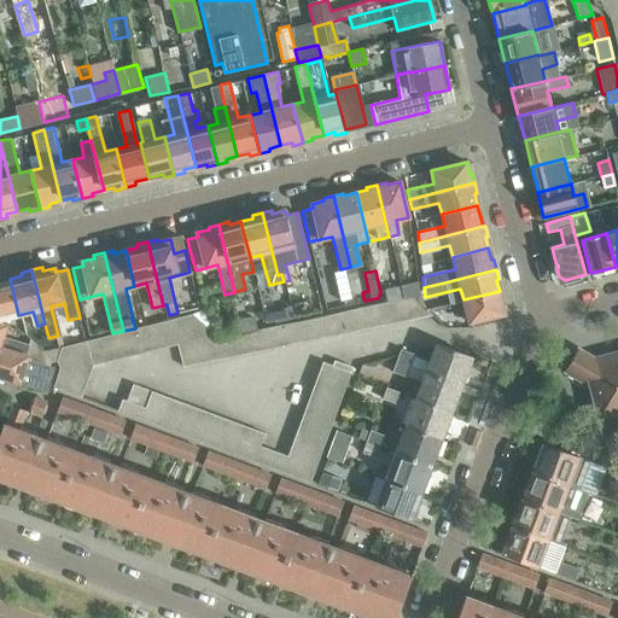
[(0,318),(3,319),(18,315),(10,279),(7,277),(1,278),(0,279),(0,318)]
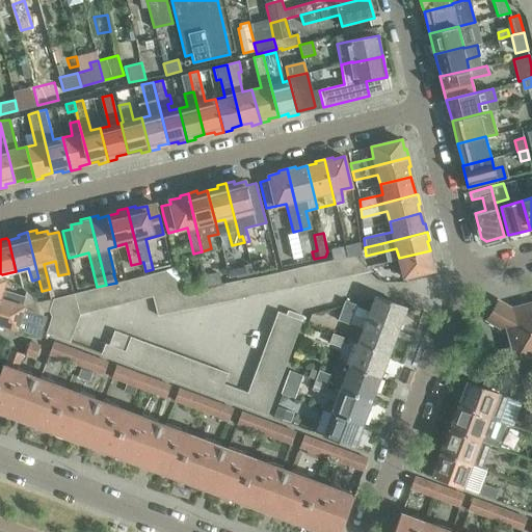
[(346,247),(348,257),(355,256),(362,254),(360,244),(346,247)]
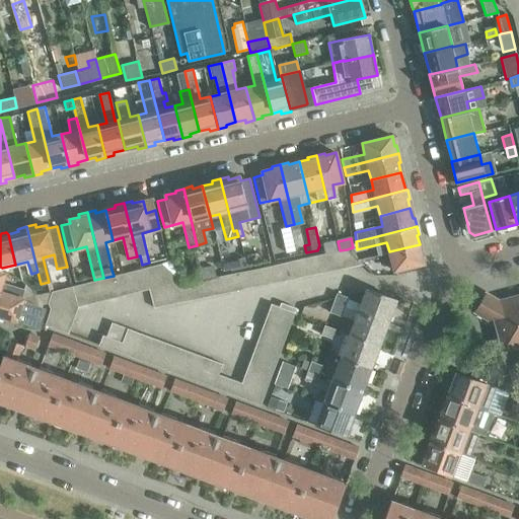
[(325,253),(328,253),(339,251),(340,250),(338,241),(322,244),(325,253)]
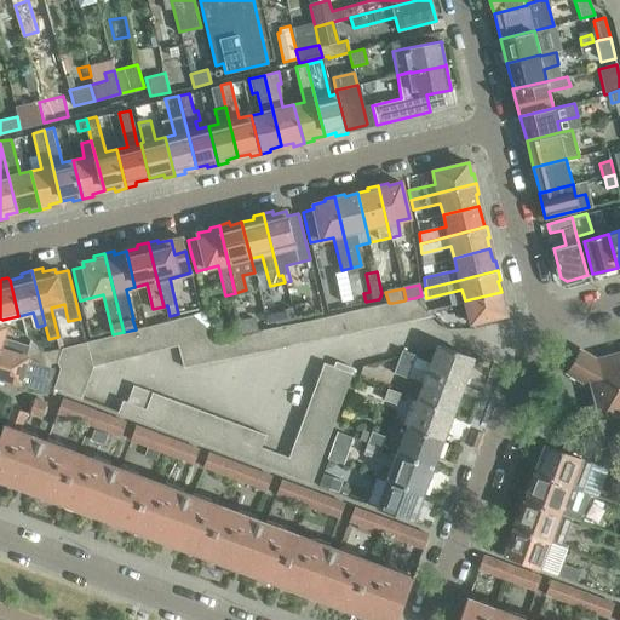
[(465,300),(426,310),(432,316),(437,320),(447,329),(452,329),(449,316),(454,314),(468,310),(471,323),(506,315),(504,303),(506,302),(504,292),(501,292),(465,300)]
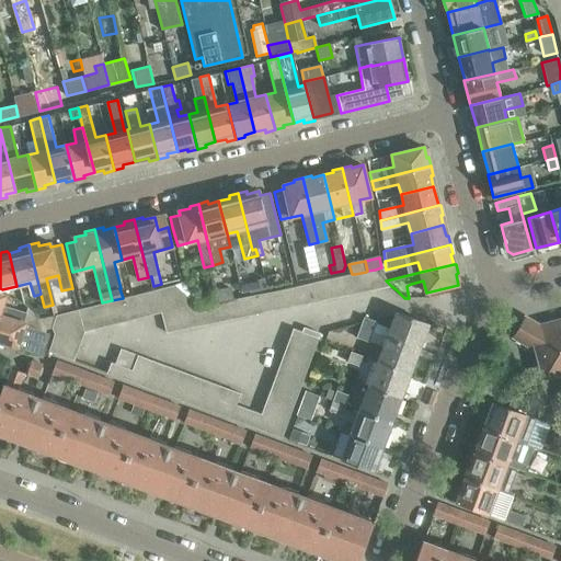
[(391,286),(386,281),(375,270),(367,271),(366,272),(369,290),(391,286)]
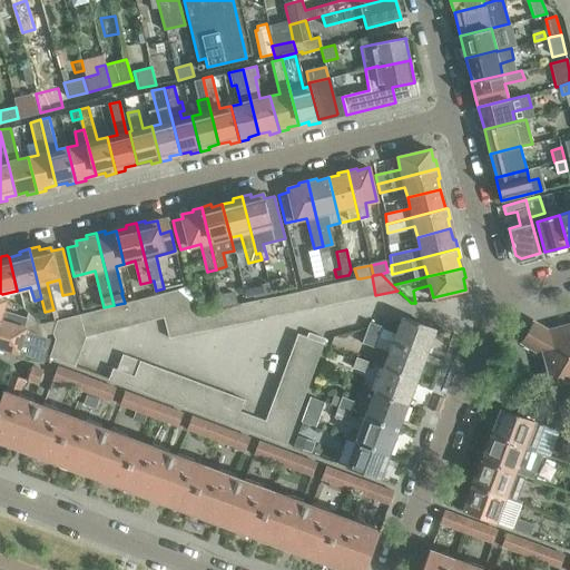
[(364,297),(375,295),(372,276),(361,278),(364,297)]
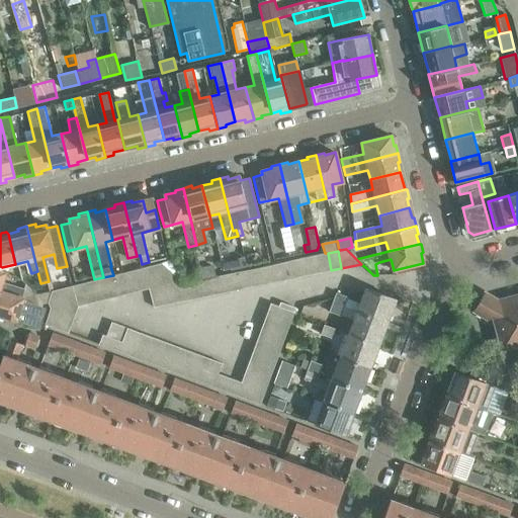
[(321,272),(331,270),(328,253),(325,253),(317,255),(321,272)]
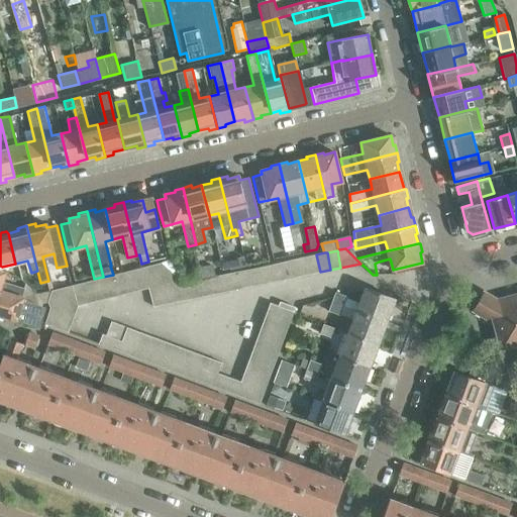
[(320,272),(316,254),(306,256),(310,275),(320,272)]
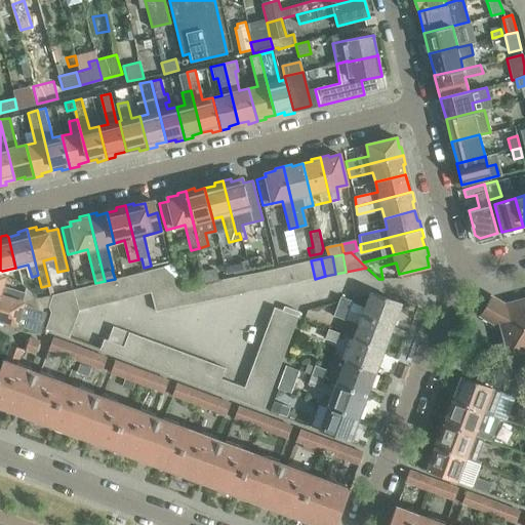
[(305,281),(315,279),(311,260),(300,264),(305,281)]
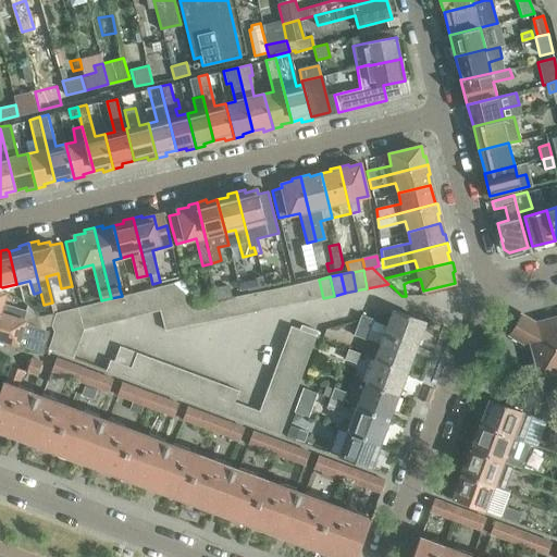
[(239,292),(264,286),(262,277),(237,282),(239,292)]
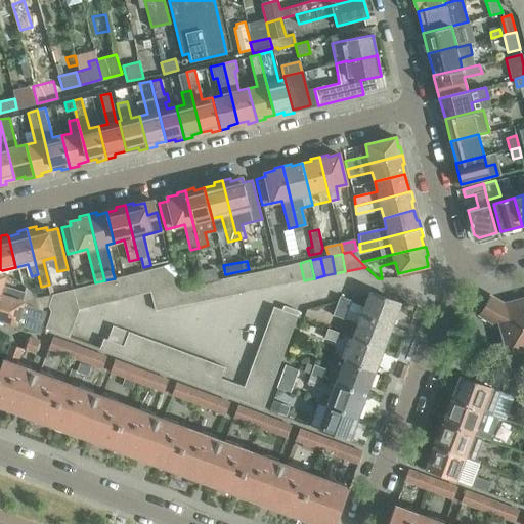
[(304,280),(300,263),(290,265),(293,282),(304,280)]
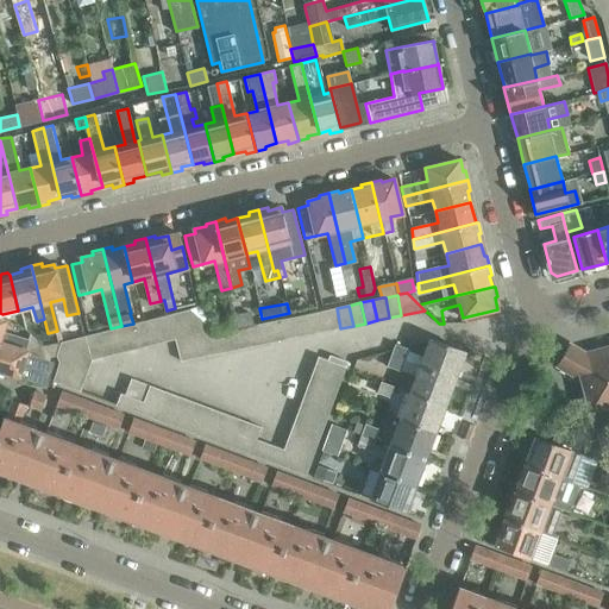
[(328,331),(340,328),(337,308),(325,311),(328,331)]
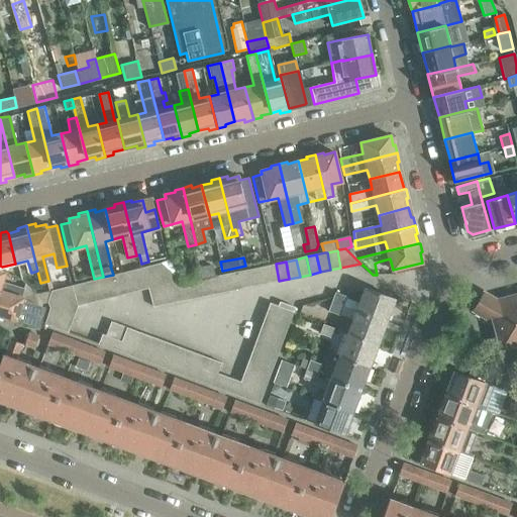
[(171,284),(182,282),(161,263),(154,265),(165,305),(175,303),(171,284)]
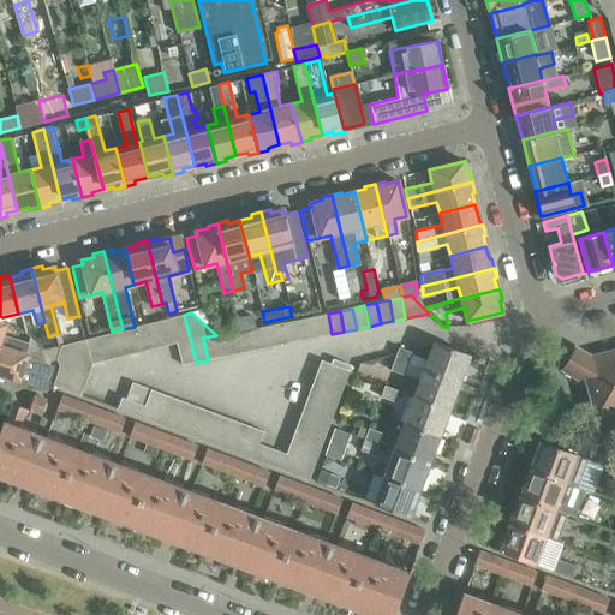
[(234,317),(238,332),(242,330),(254,328),(256,328),(254,314),(234,317)]
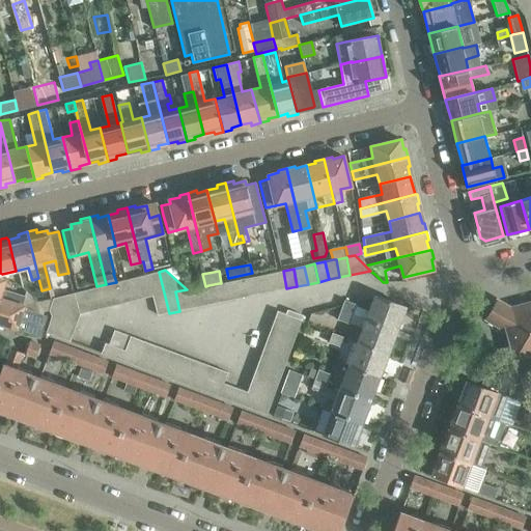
[(276,290),(286,288),(283,271),(272,273),(276,290)]
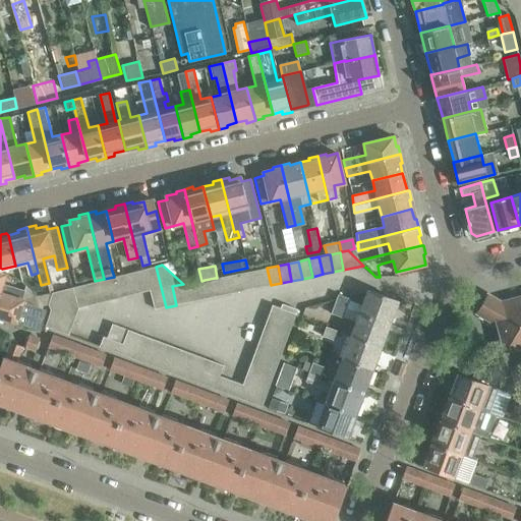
[(154,310),(166,307),(156,267),(146,269),(151,291),(150,291),(154,310)]
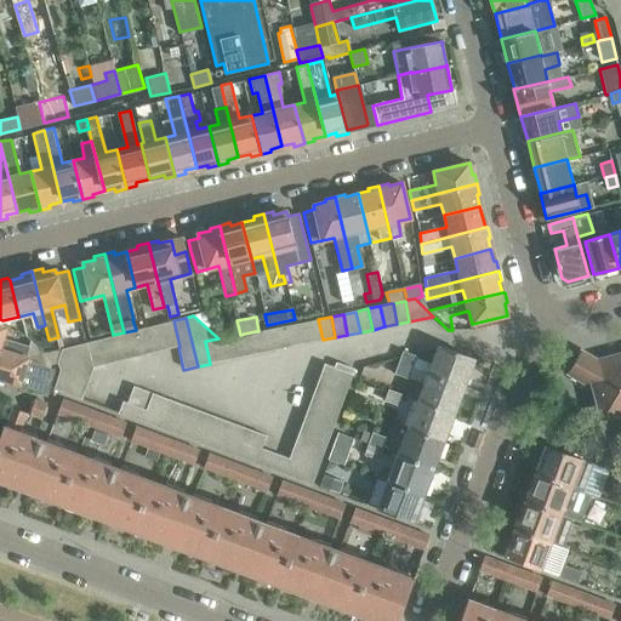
[(311,342),(323,340),(318,319),(311,322),(306,323),(311,342)]
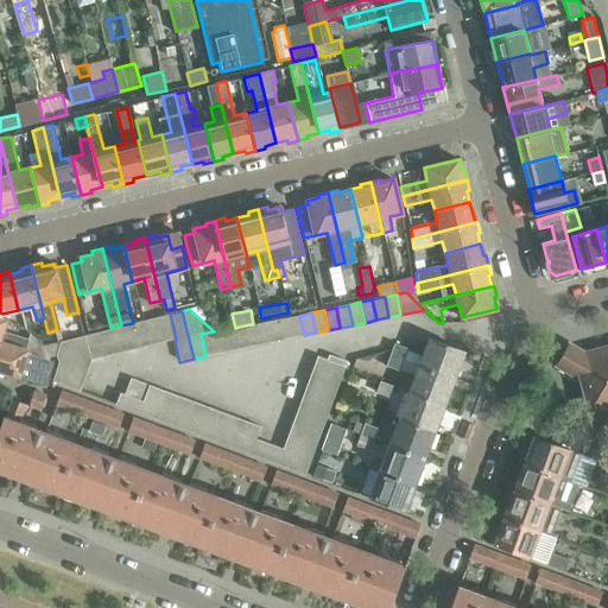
[(164,342),(175,340),(176,340),(170,314),(158,317),(164,342)]
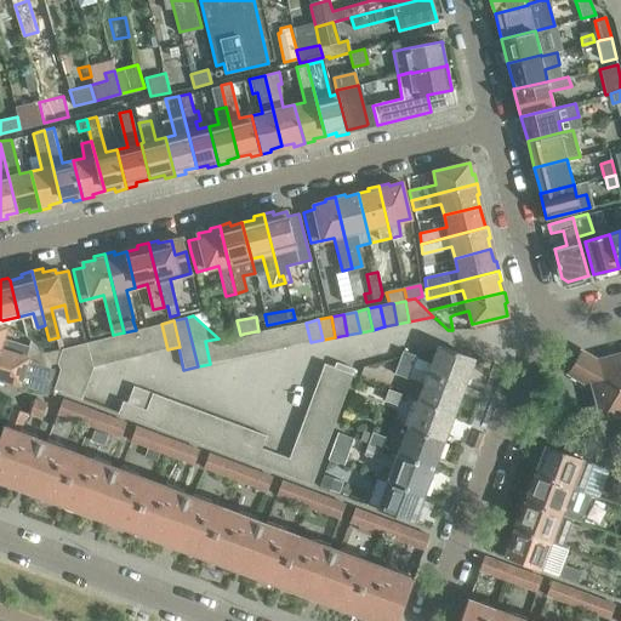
[(298,346),(311,342),(306,323),(294,325),(298,346)]
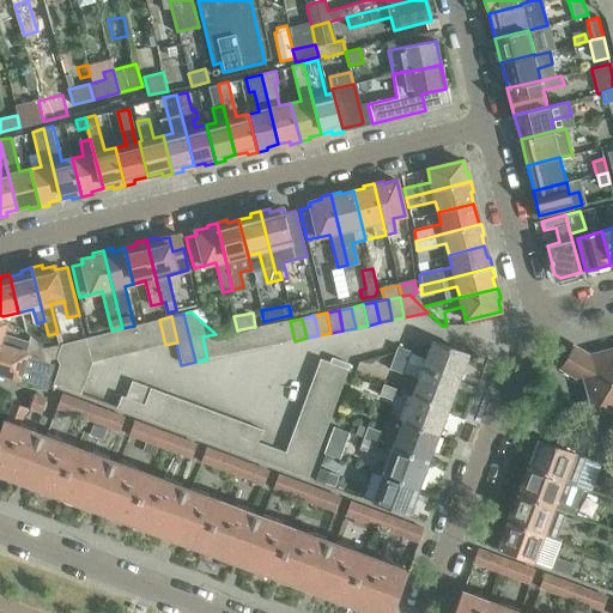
[(153,347),(165,345),(159,320),(147,322),(153,347)]
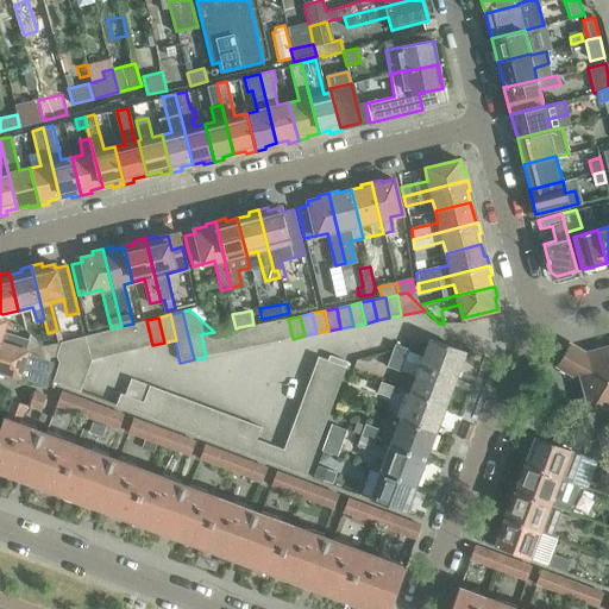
[(0,340),(27,350),(27,352),(50,359),(50,357),(41,345),(30,333),(29,338),(2,330),(5,320),(0,319),(0,340)]
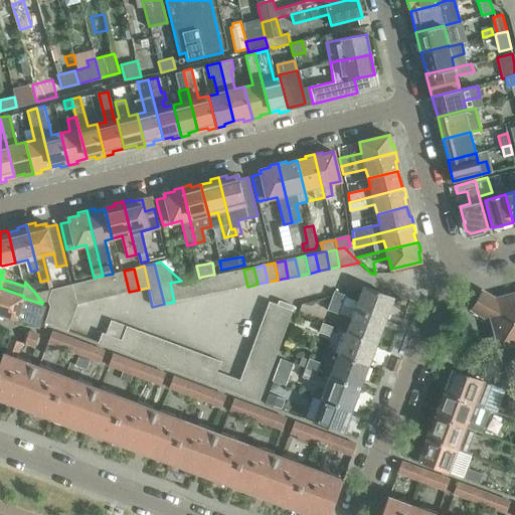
[(247,287),(243,270),(233,272),(236,289),(247,287)]
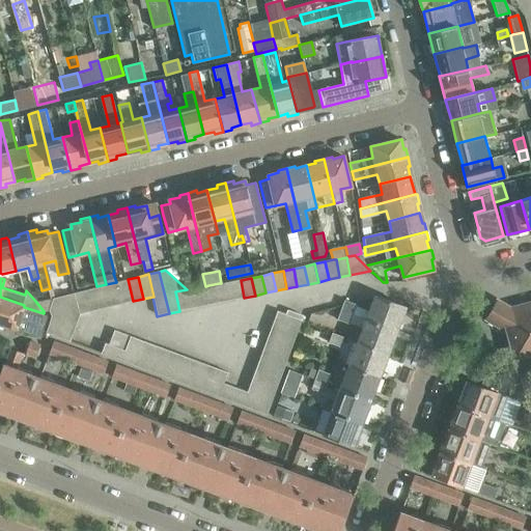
[(122,304),(133,301),(128,279),(117,281),(122,304)]
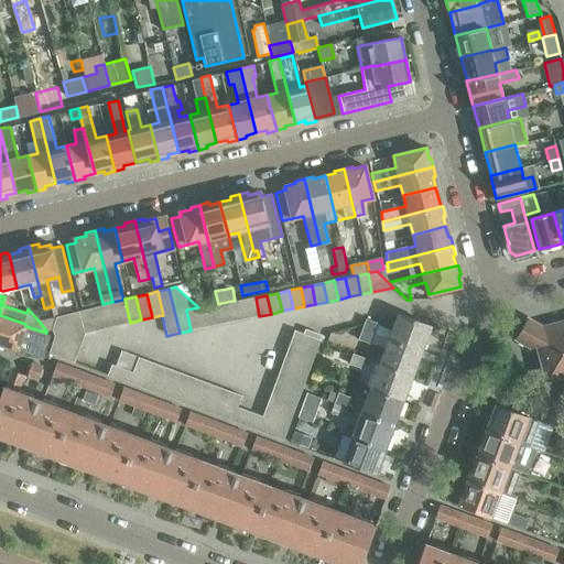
[(248,318),(259,316),(256,297),(243,300),(248,318)]
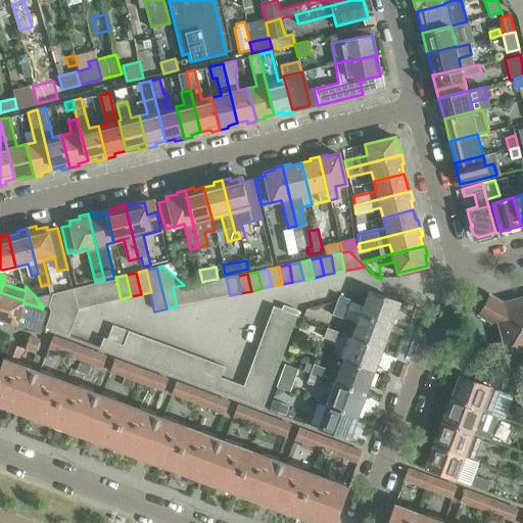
[(109,301),(121,299),(115,277),(114,278),(104,280),(109,301)]
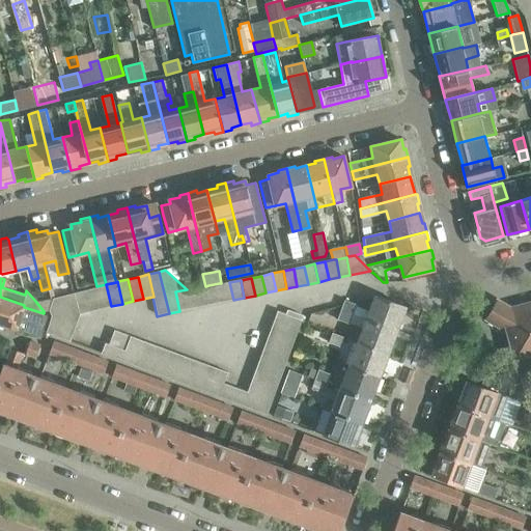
[(223,302),(233,300),(229,282),(221,283),(219,283),(223,302)]
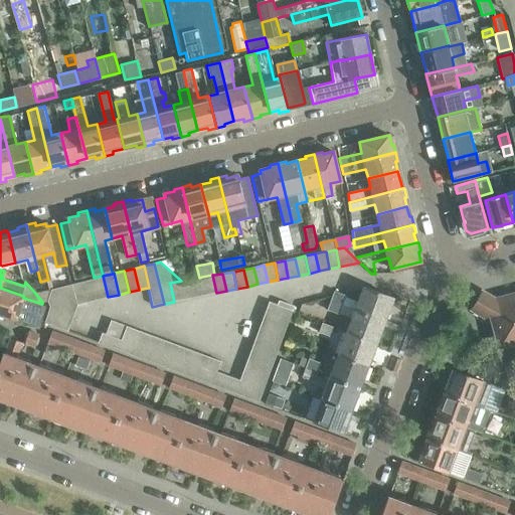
[(206,295),(216,293),(212,275),(202,277),(206,295)]
